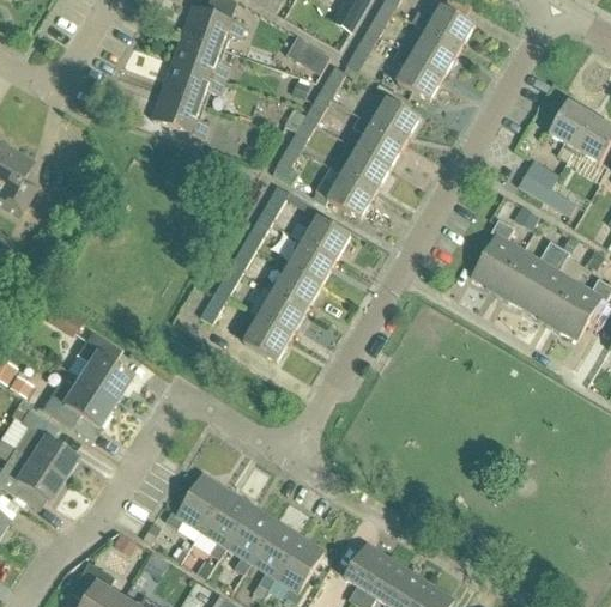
[(181,35),(221,49),(225,35),(239,40),(243,24),(228,19),(235,1),(233,0),(207,0),(204,10),(192,6),(181,35)]
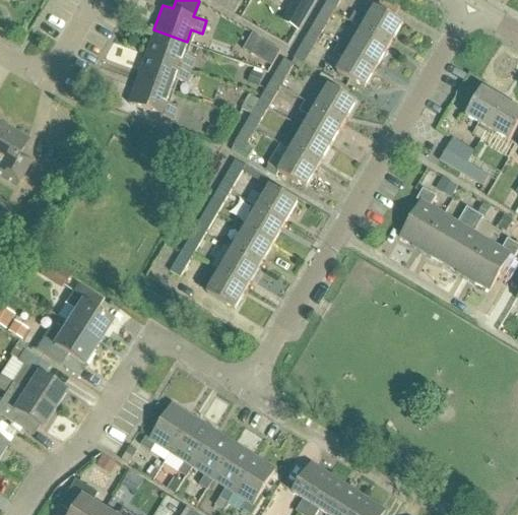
[(212,0),(233,12),(239,1),(237,0),(212,0)]
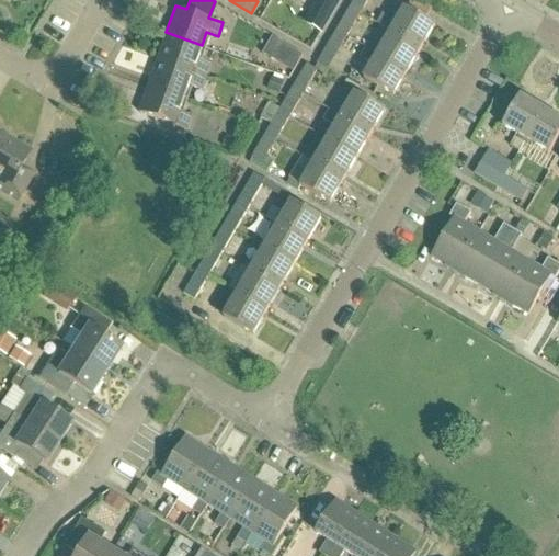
[(327,15),(335,0),(310,0),(308,4),(327,15)]
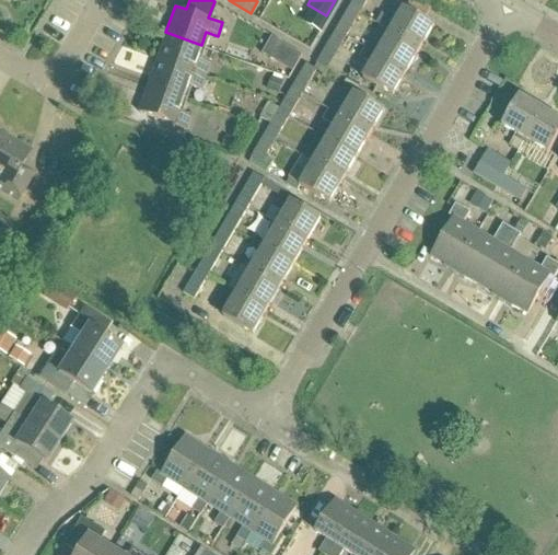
[(350,0),(343,14),(352,20),(364,0),(350,0)]
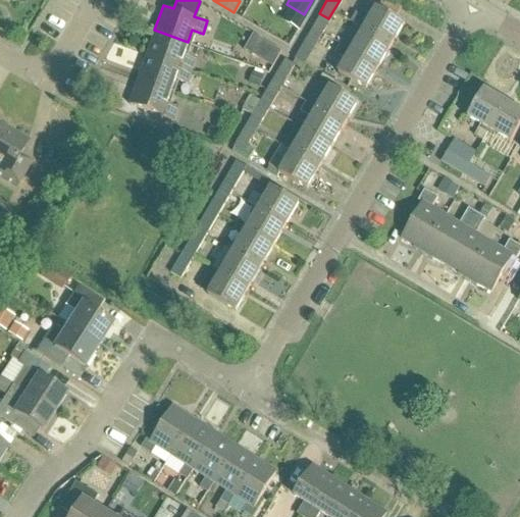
[(362,27),(390,43),(403,21),(374,5),(367,17),(354,9),(348,18),(362,27)]
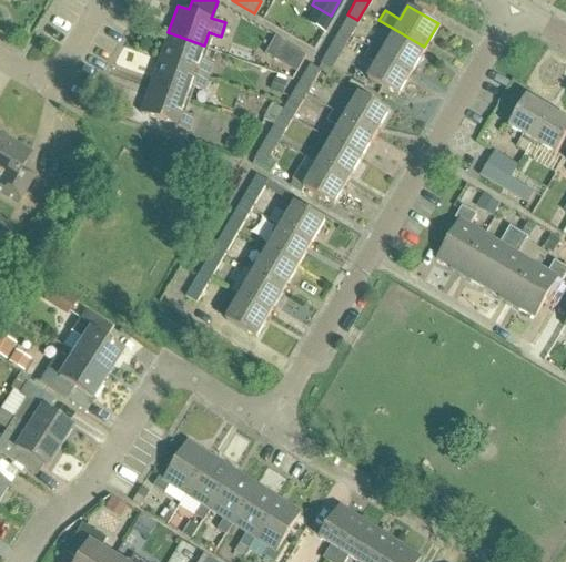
[(344,44),(357,20),(347,14),(334,38),(344,44)]
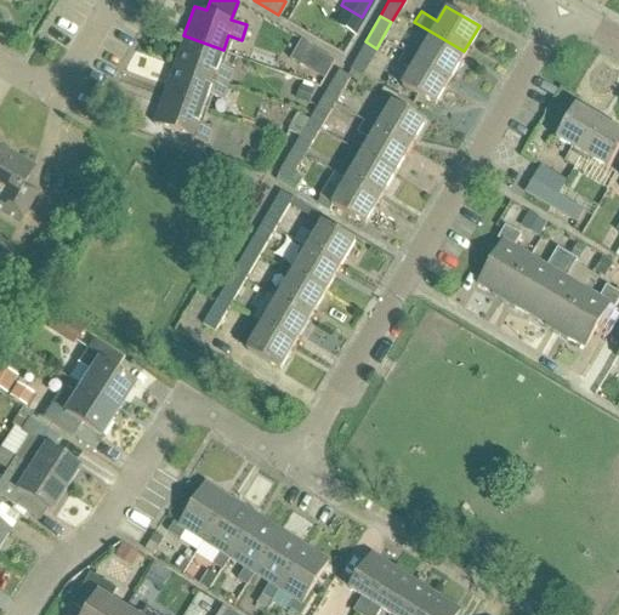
[(449,77),(464,51),(431,32),(415,57),(449,77)]
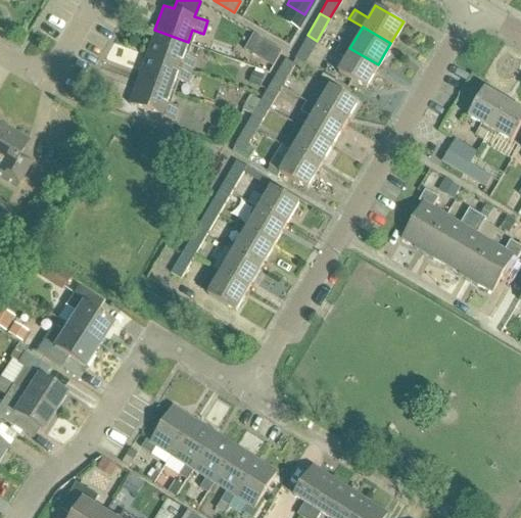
[(184,54),(188,42),(154,30),(146,54),(190,69),(194,57),(184,54)]
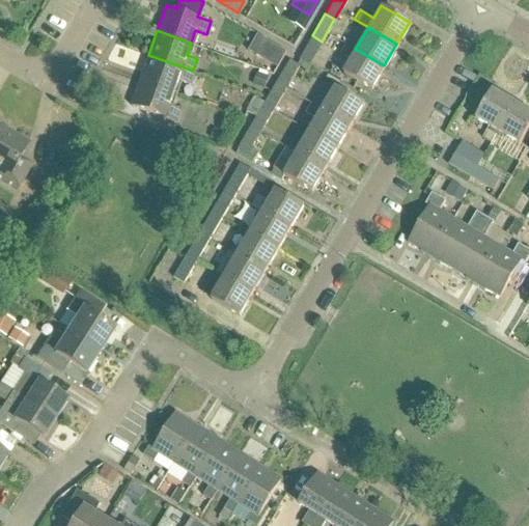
[(254,52),(275,62),(283,47),(262,35),(254,52)]
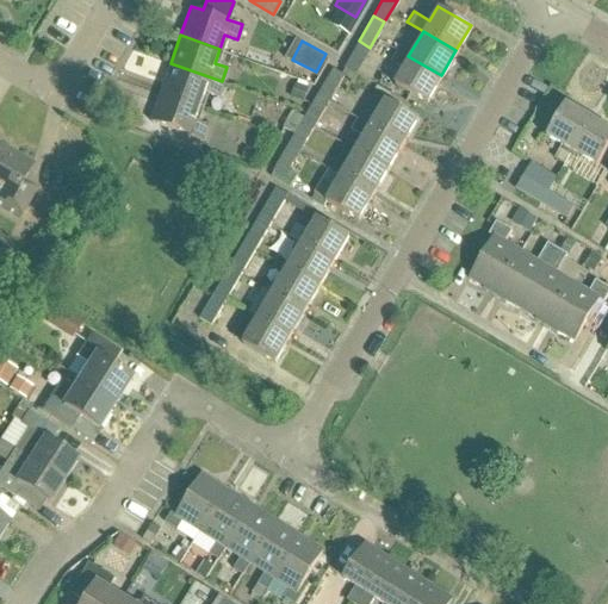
[(354,73),(370,48),(359,41),(343,67),(354,73)]
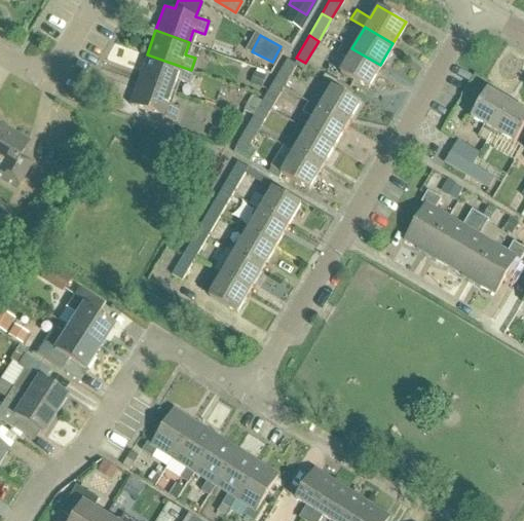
[(380,65),(351,48),(340,41),(335,50),(346,58),(339,71),(368,87),(380,65)]
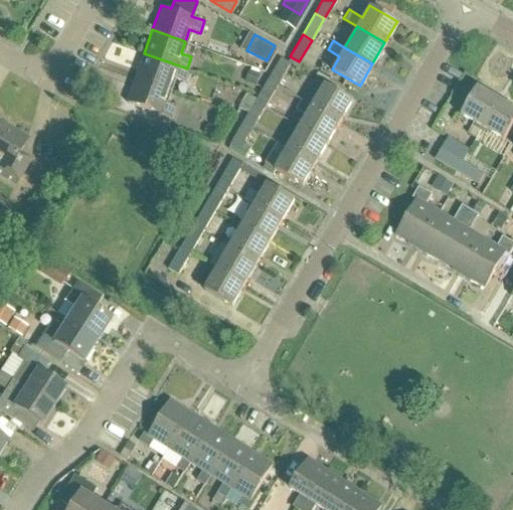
[(183,80),(187,68),(144,53),(135,76),(169,89),(173,76),(183,80)]
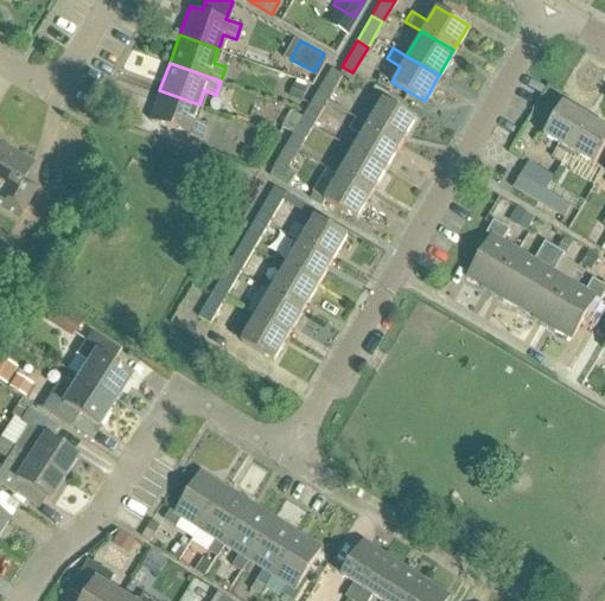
[(316,93),(326,98),(341,74),(330,68),(316,93)]
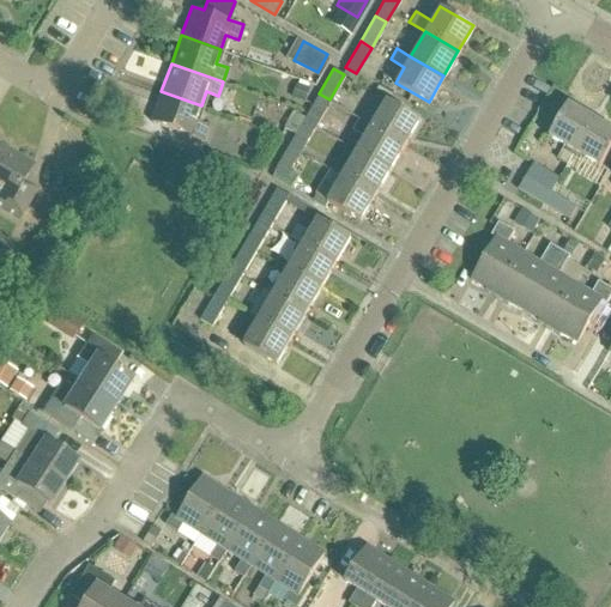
[(304,101),(310,86),(296,82),(291,96),(304,101)]
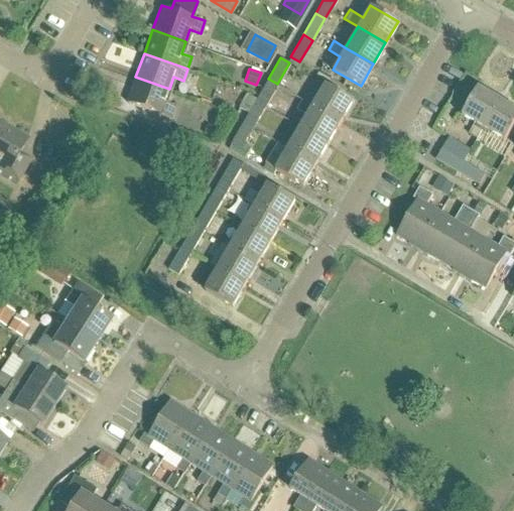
[(164,101),(169,89),(135,77),(127,101),(170,117),(175,104),(164,101)]
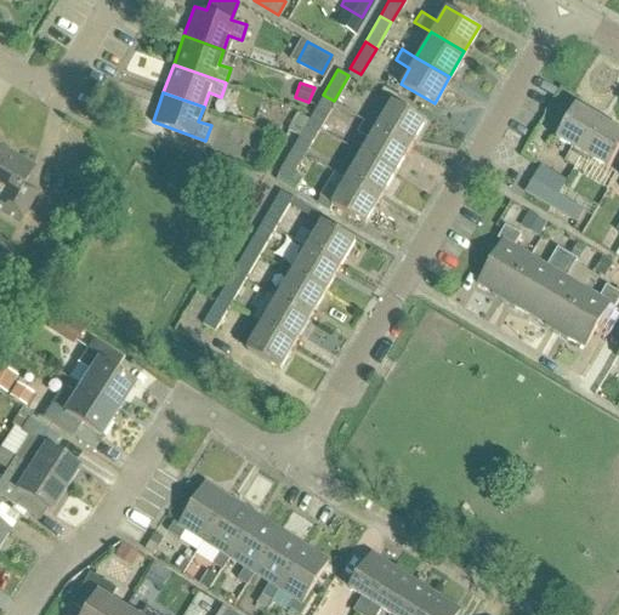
[(318,126),(334,101),(323,95),(307,120),(318,126)]
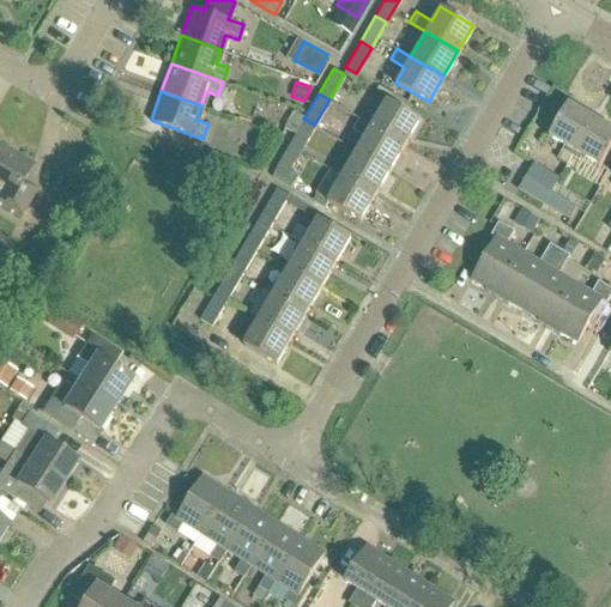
[(366,108),(360,119),(404,144),(419,117),(386,98),(376,114),(366,108)]
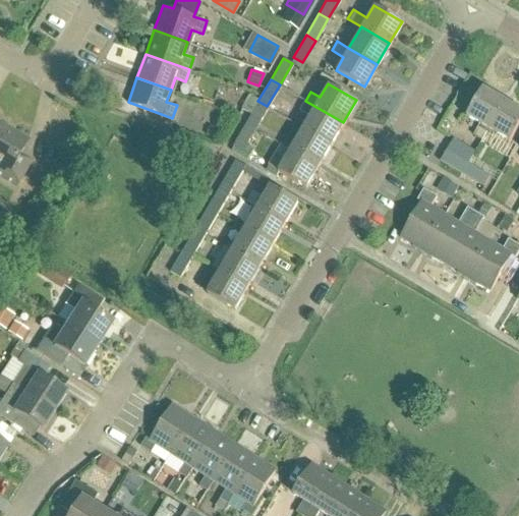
[(471,131),(481,137),(486,127),(504,99),(481,87),(465,114),(477,121),(471,131)]
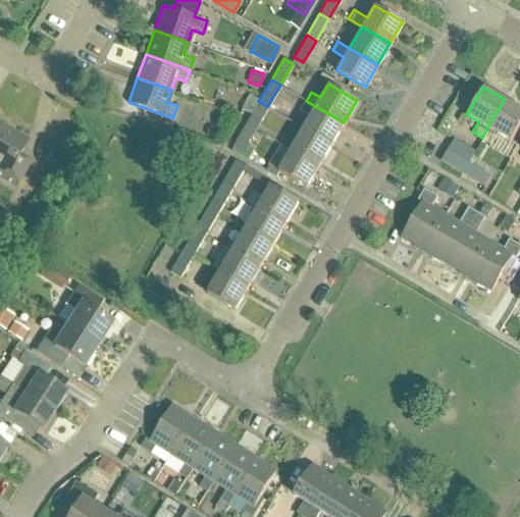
[(344,122),(306,101),(303,99),(298,107),(310,114),(303,127),(331,144),(344,122)]
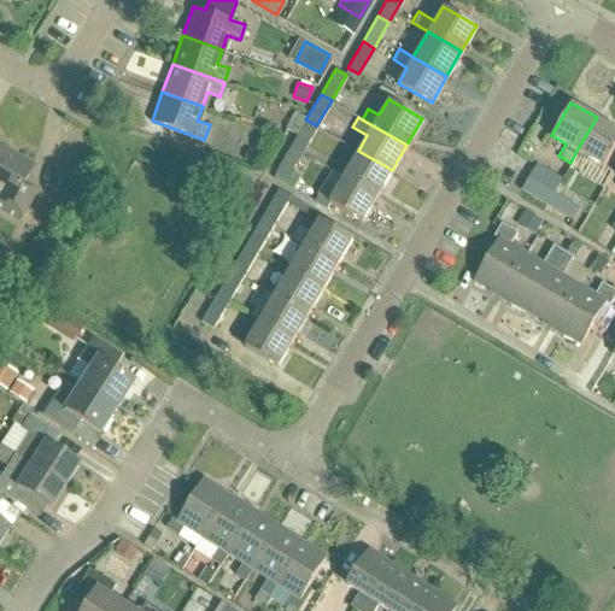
[(614,128),(597,117),(577,151),(603,165),(614,145),(614,128)]
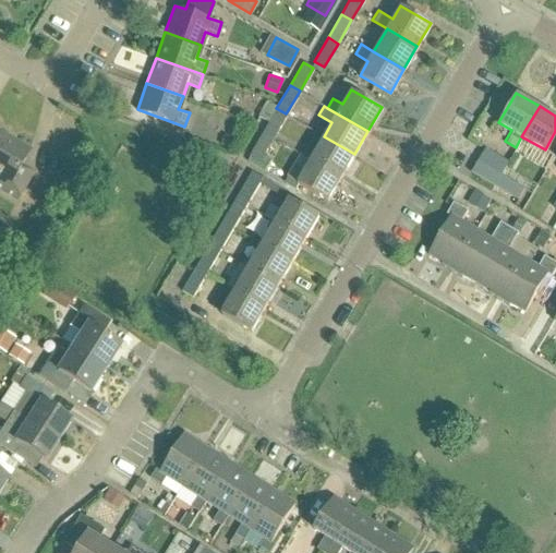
[(273,137),(286,113),(276,108),(263,131),(273,137)]
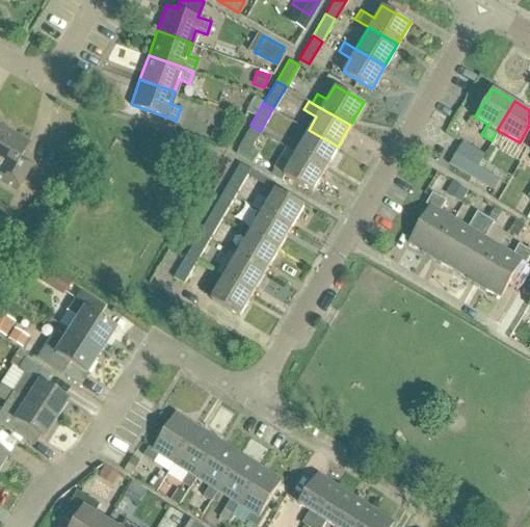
[(213,125),(209,134),(218,138),(222,129),(213,125)]
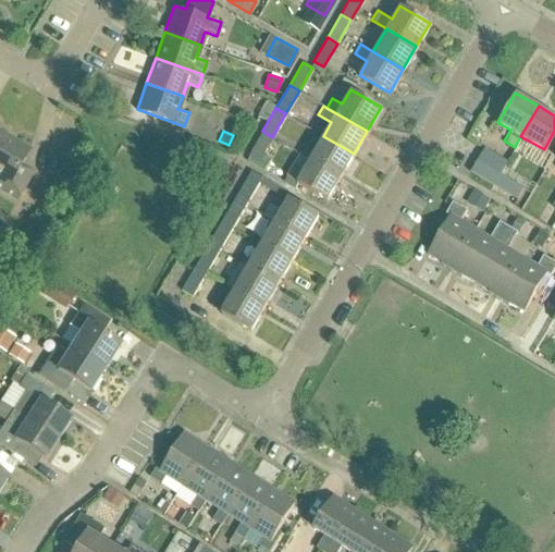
[(259,160),(272,137),(262,131),(248,154),(259,160)]
